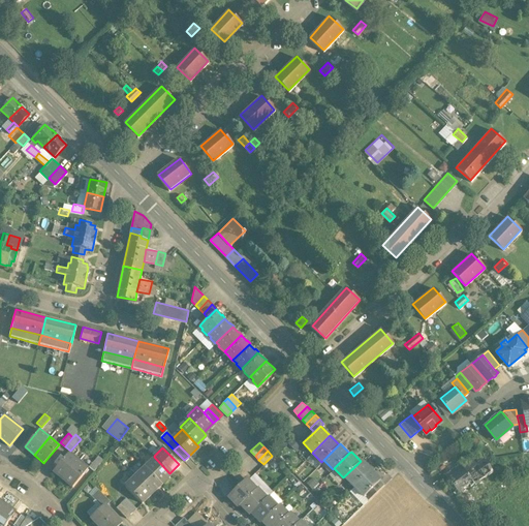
[(78,460),(68,453),(54,470),(63,478),(78,460)]
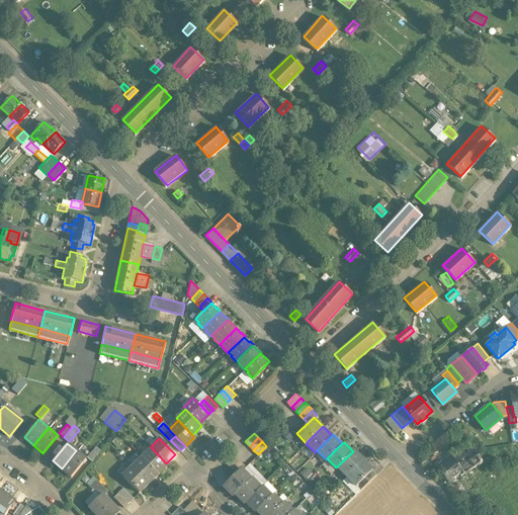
[(96,446),(87,456),(91,460),(100,449),(96,446)]
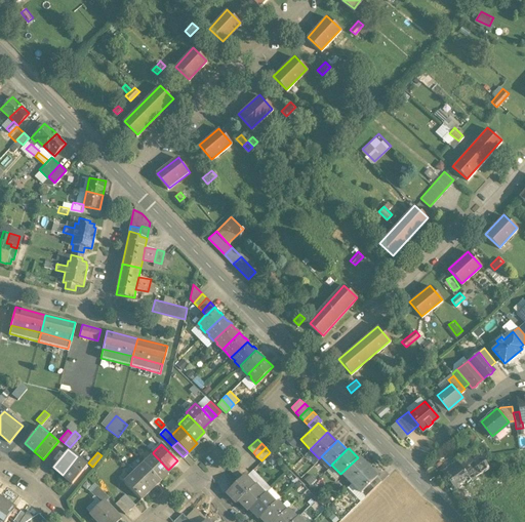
[(168,470),(153,453),(144,463),(160,480),(169,470),(168,470)]
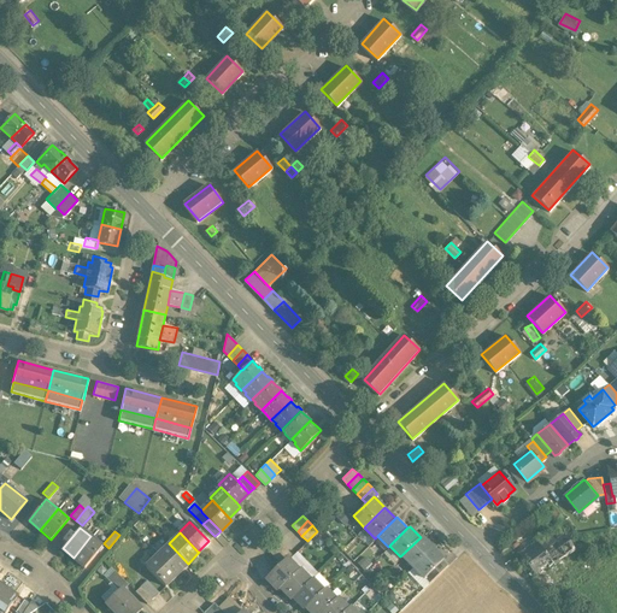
[(553,536),(539,544),(536,542),(524,550),(527,554),(523,556),(535,571),(547,564),(548,566),(576,549),(563,532),(554,538),(553,536)]
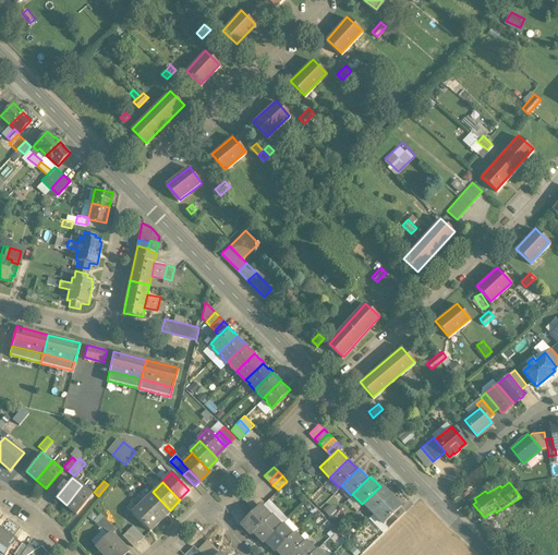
[(82,485),(67,505),(76,514),(93,494),(82,485)]
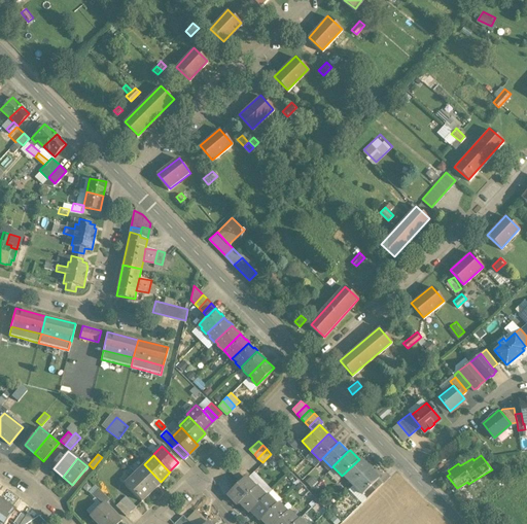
[(359,459),(343,475),(352,484),(369,467),(360,458),(359,459)]
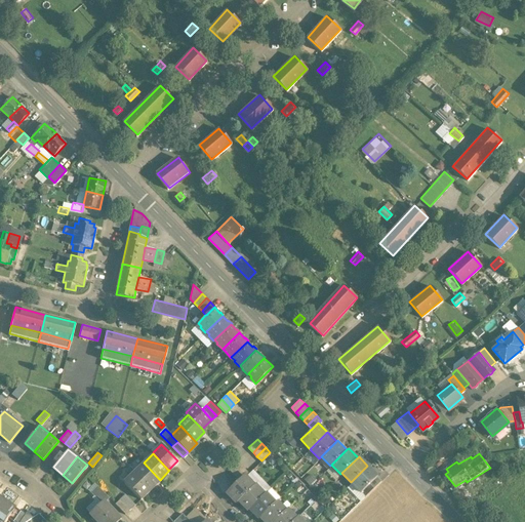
[(237,459),(228,468),(232,472),(241,464),(237,459)]
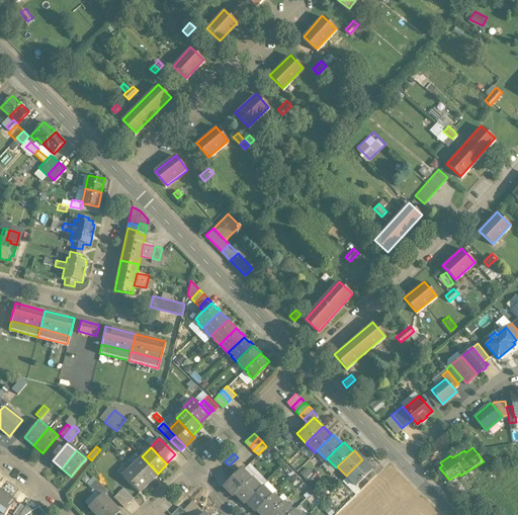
[(158,474),(142,456),(132,465),(148,483),(158,474)]
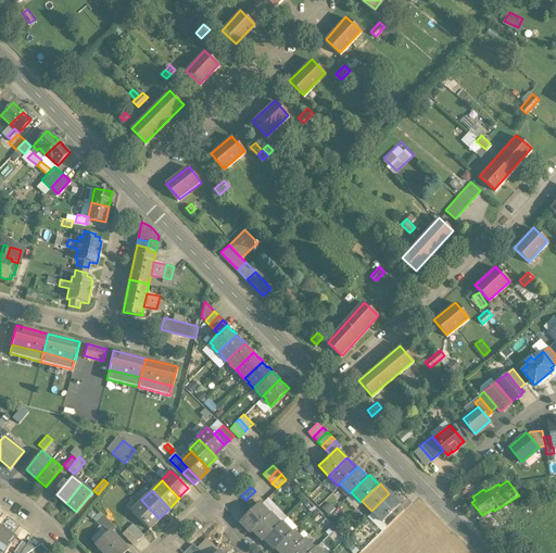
[(255,491),(245,500),(250,504),(260,495),(255,491)]
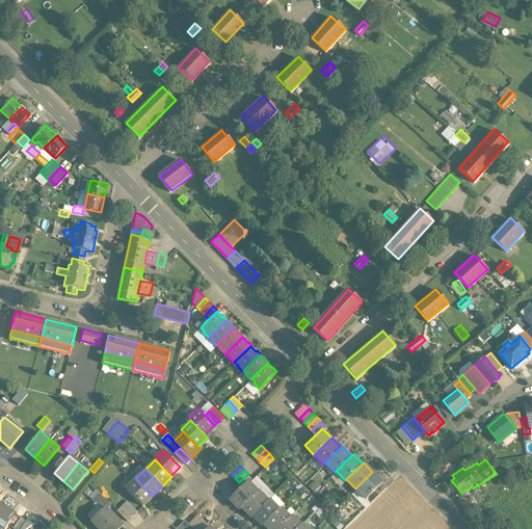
[(372,472),(355,488),(366,499),(366,498),(381,482),(382,482),(372,472)]
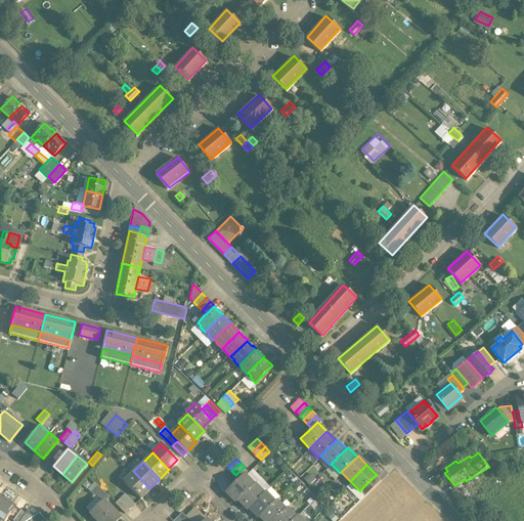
[(245,467),(235,475),(239,479),(245,475),(245,476),(249,471),(245,467)]
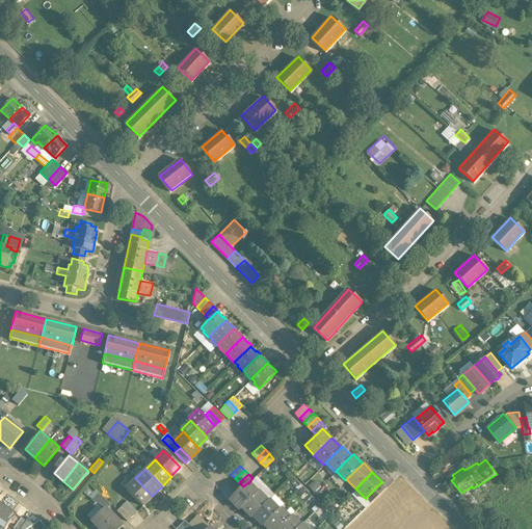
[(152,496),(135,478),(126,488),(142,505),(152,496)]
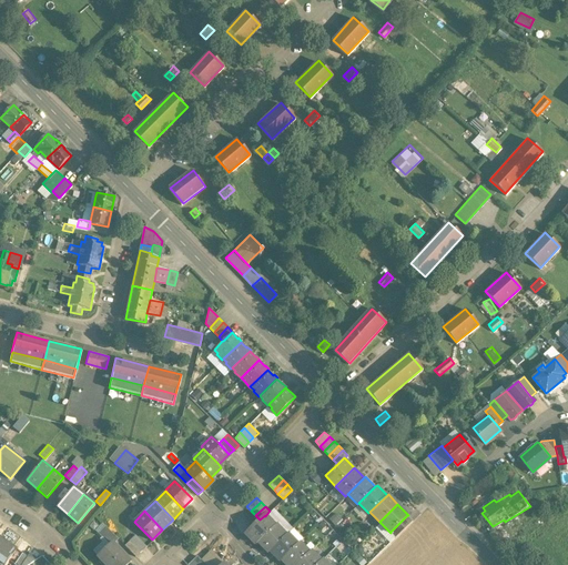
[(260,520),(246,533),(256,543),(259,542),(259,541),(274,525),(265,516),(265,515),(260,520)]
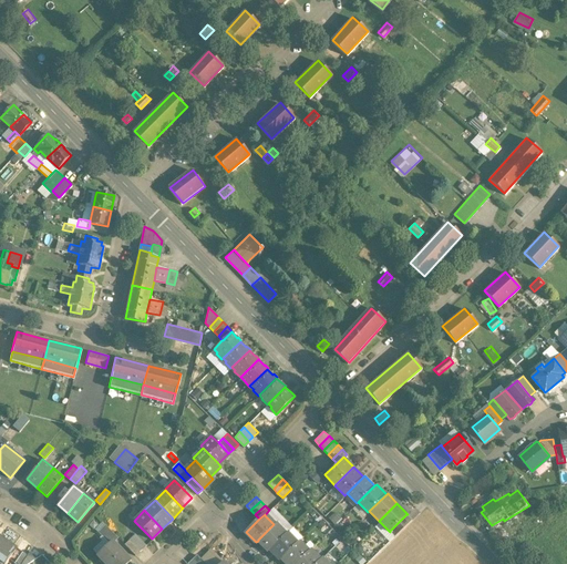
[(406,514),(390,531),(394,535),(411,519),(406,514)]
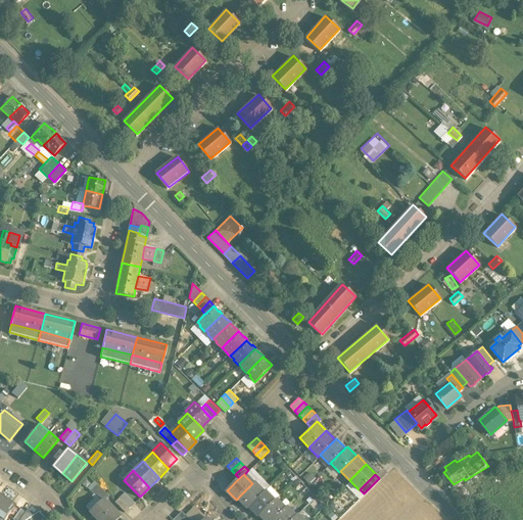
[(252,483),(238,498),(238,499),(246,508),(248,506),(264,491),(254,482),(252,483)]
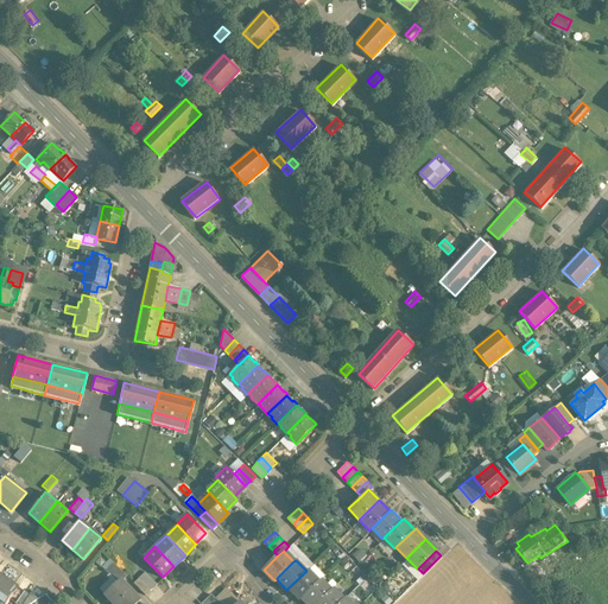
[(126,574),(113,561),(105,570),(111,576),(116,582),(120,578),(121,579),(126,574)]
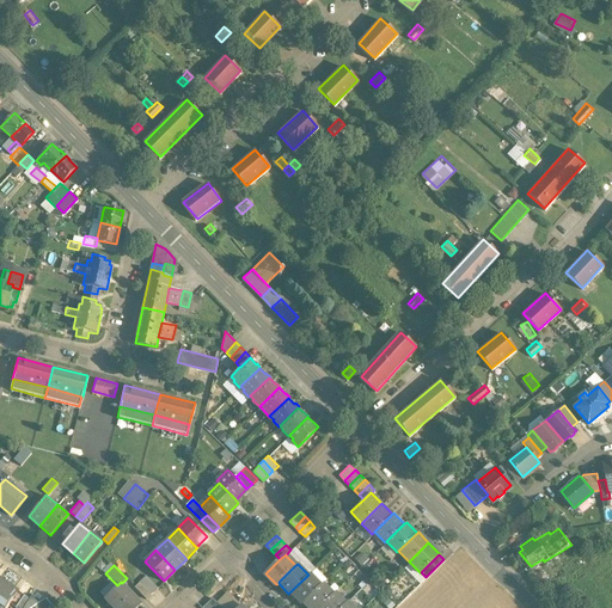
[(308,575),(291,591),(301,603),(303,601),(320,584),(310,572),(308,575)]
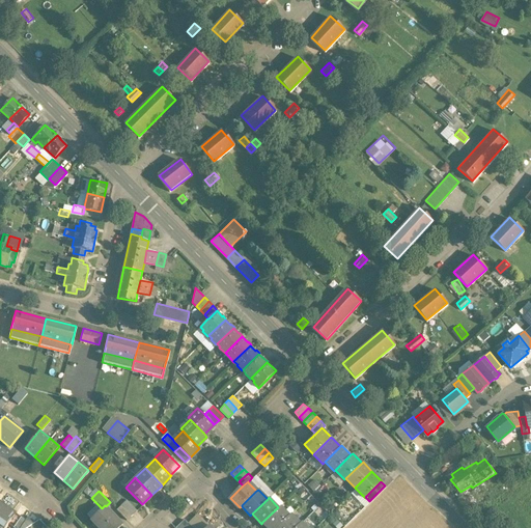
[(137,509),(127,499),(120,504),(131,515),(137,509)]
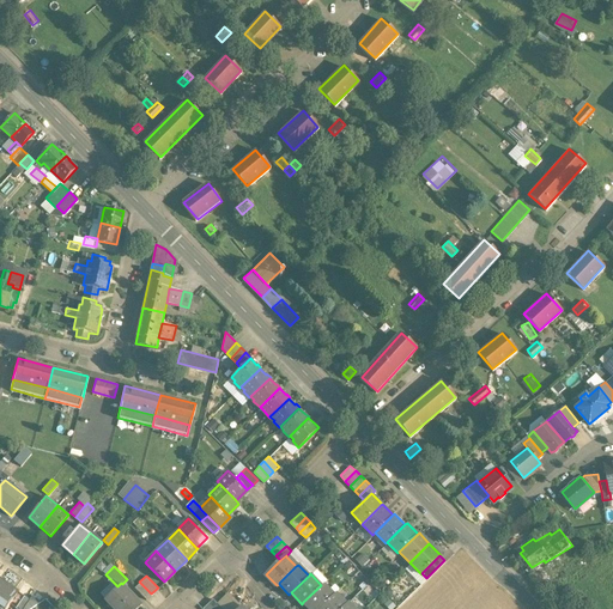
[(0,608),(5,608),(10,604),(18,591),(0,578),(0,608)]
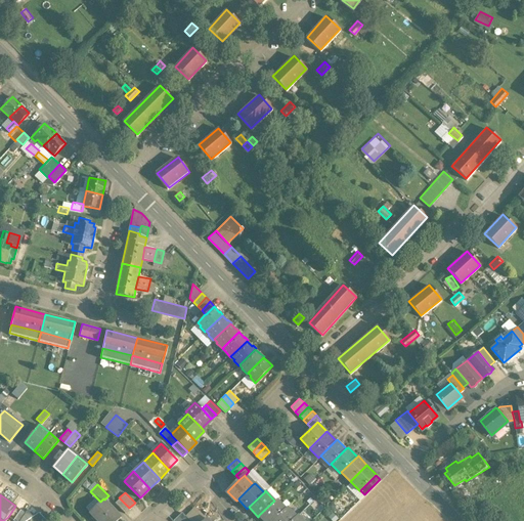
[(100,502),(95,496),(84,507),(89,513),(100,502)]
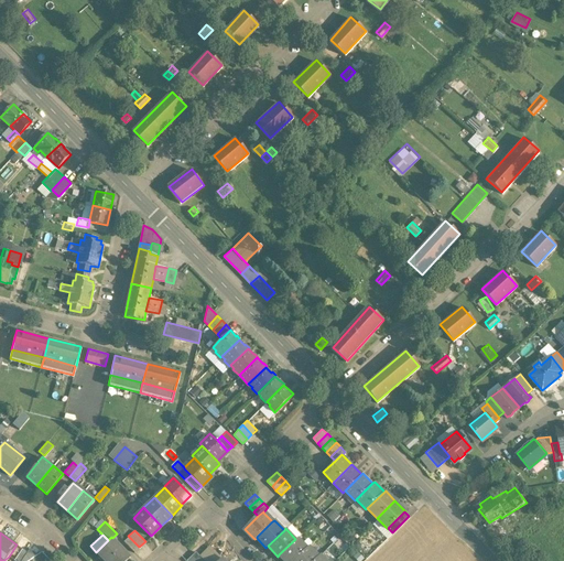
[(139,547),(128,536),(123,540),(134,551),(139,547)]
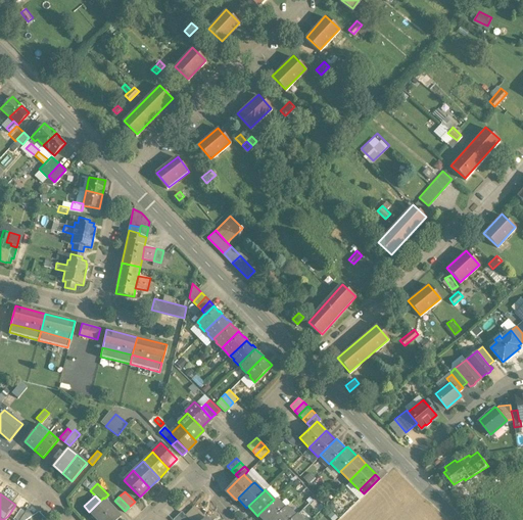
[(104,499),(103,498),(100,501),(89,512),(97,519),(115,519),(121,516),(104,499)]
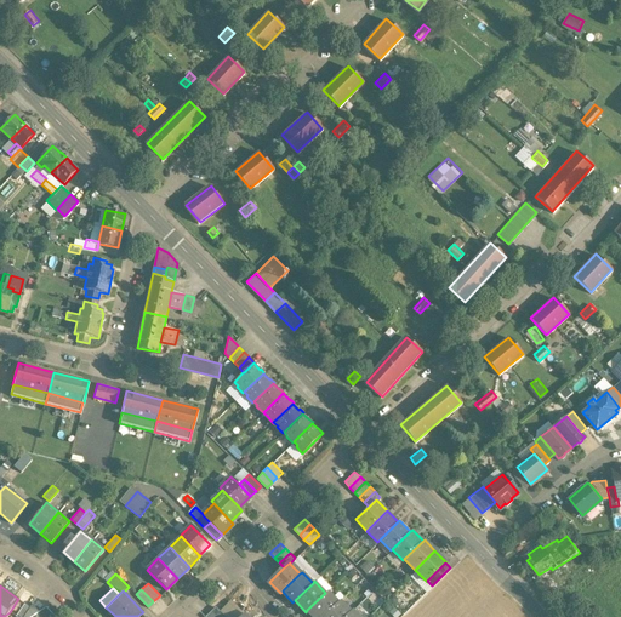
[(322,616),(339,601),(328,590),(325,593),(307,610),(313,616),(322,616)]
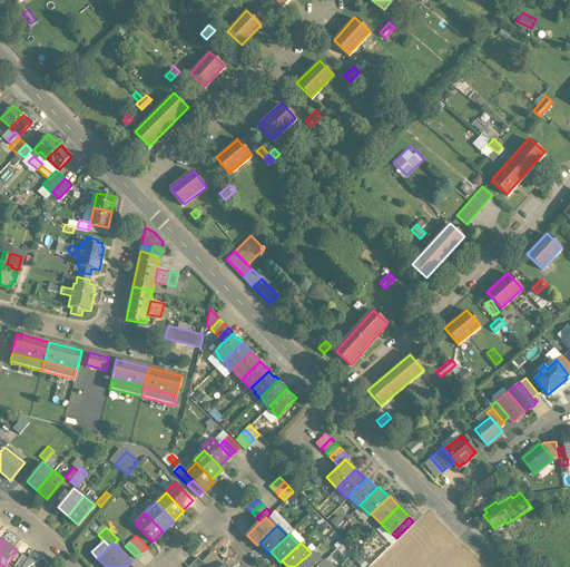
[(27,558),(17,550),(9,563),(16,566),(21,566),(28,558),(27,558)]
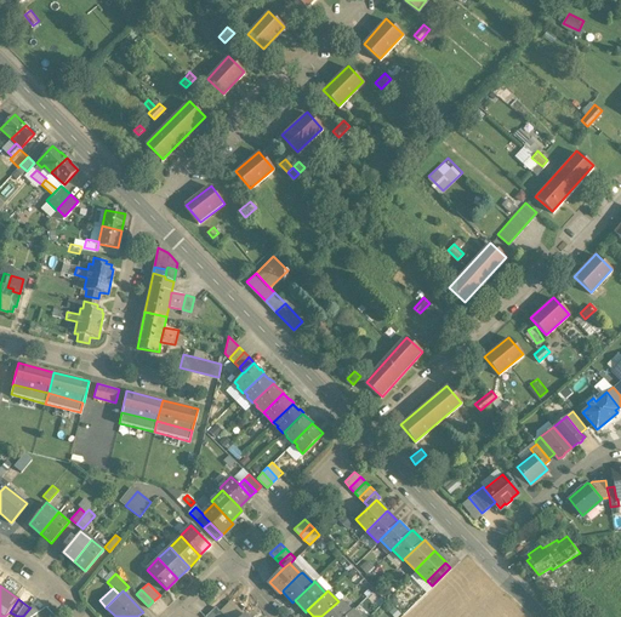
[(339,601),(322,616),(343,616),(351,611),(340,600),(339,601)]
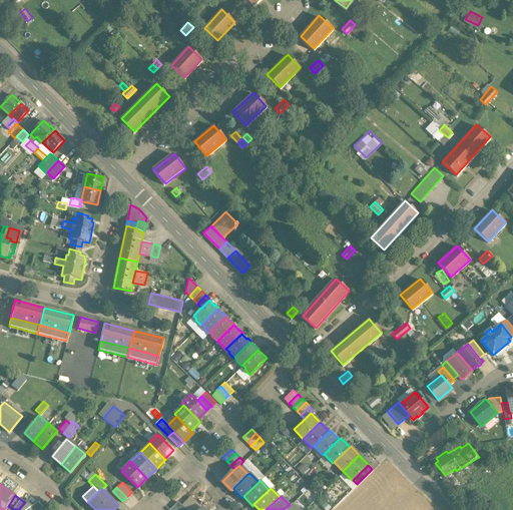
[(27,498),(24,502),(25,502),(19,509),(24,509),(33,504),(27,498)]
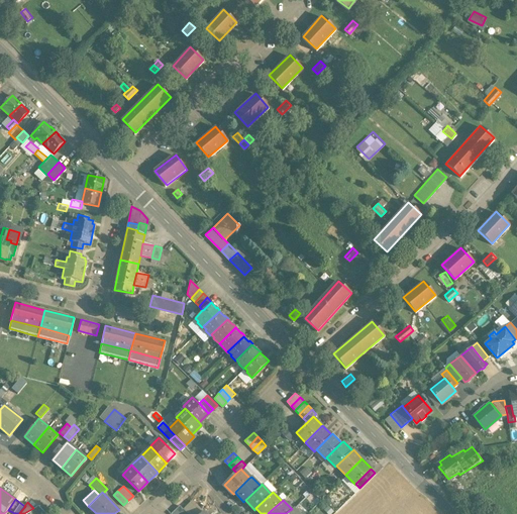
[(180,504),(171,513),(172,513),(178,513),(184,509),(180,504)]
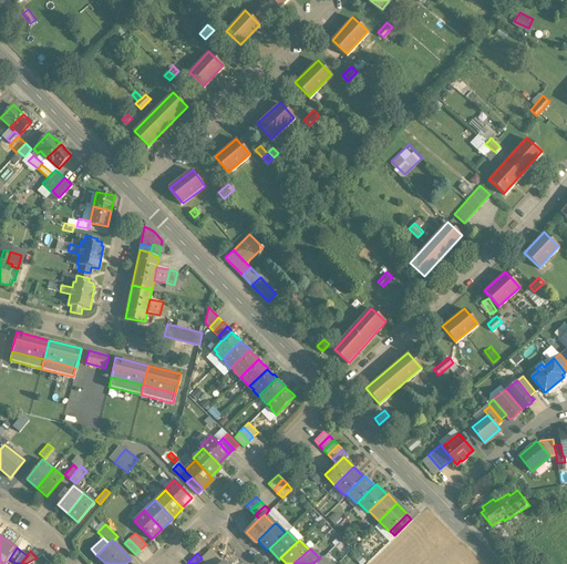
[(216,554),(206,563),(207,563),(218,563),(223,561),(216,554)]
